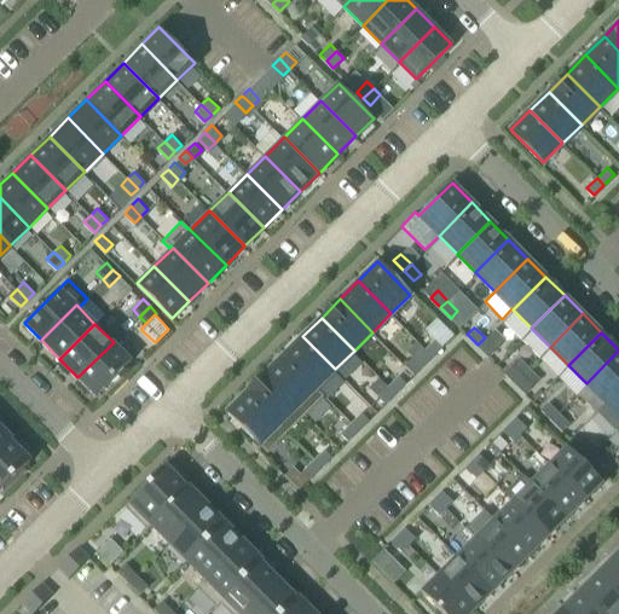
[(302,336),(284,354),(317,387),(335,369),(302,336)]
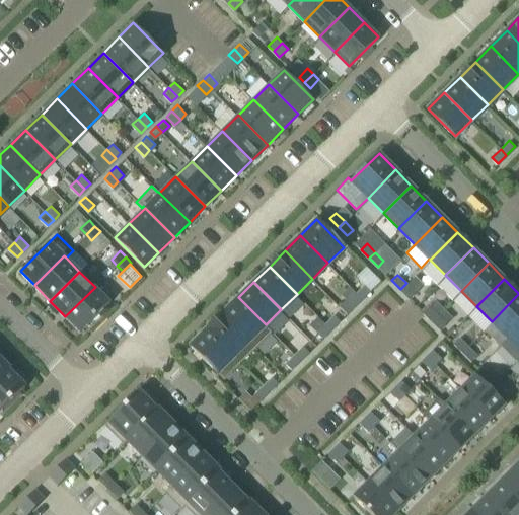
[(365,283),(357,292),(362,298),(371,289),(365,283)]
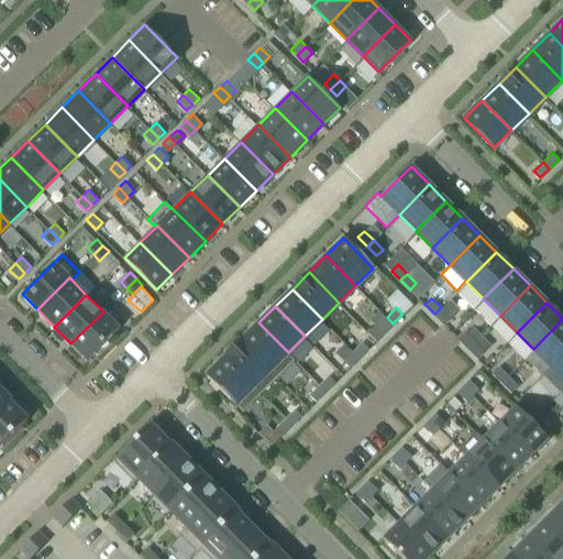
[(441,307),(434,314),(443,322),(450,317),(441,307)]
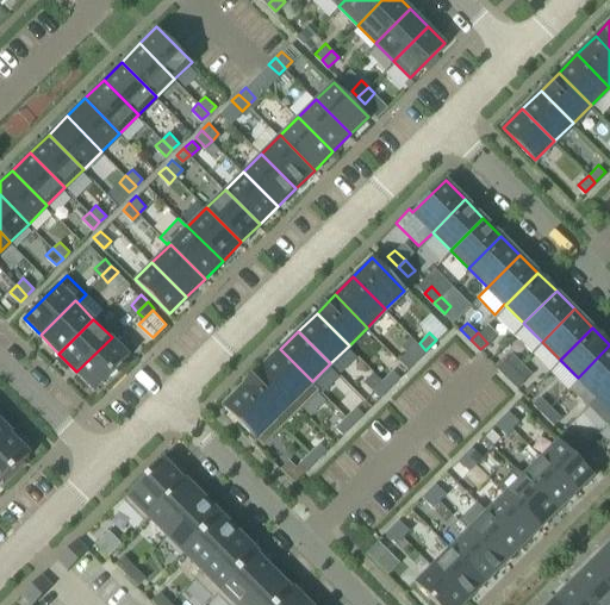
[(112,337),(76,372),(94,388),(129,354),(112,337)]
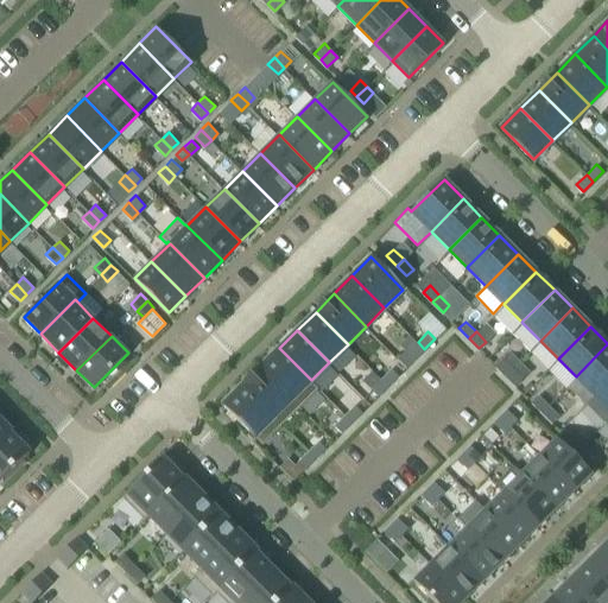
[(407,351),(415,359),(424,349),(418,342),(407,351)]
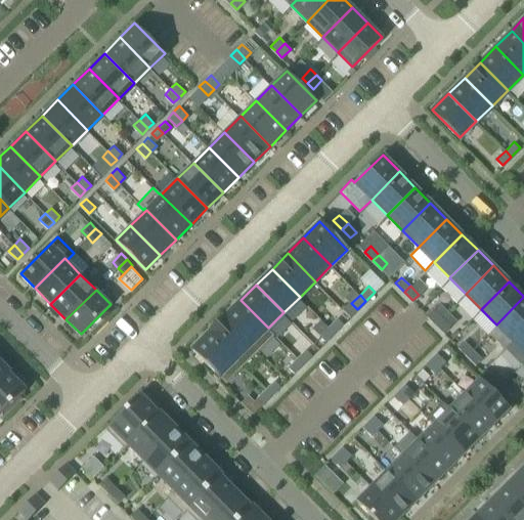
[(523,297),(496,325),(489,333),(505,348),(512,341),(523,328),(523,297)]
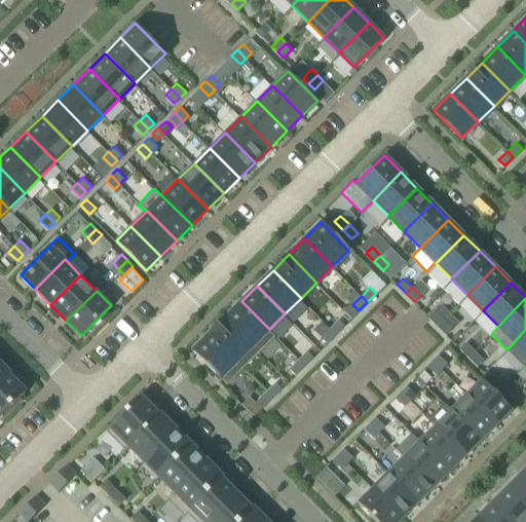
[(241,301),(226,317),(259,350),(275,335),(269,329),(241,301)]
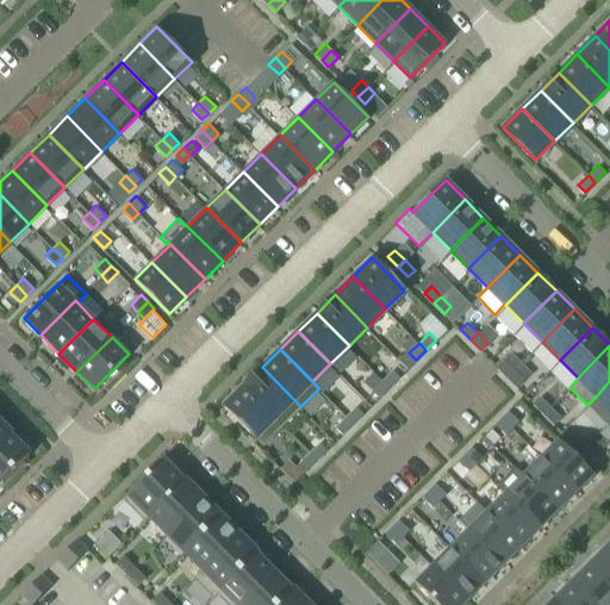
[(504,359),(497,366),(506,376),(514,369),(504,359)]
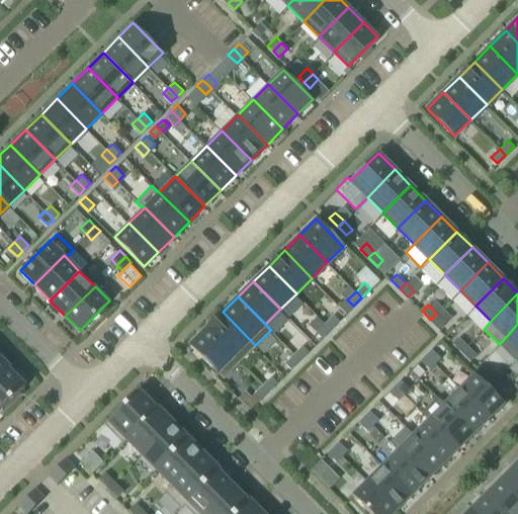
[(223,312),(207,327),(240,360),(255,345),(223,312)]
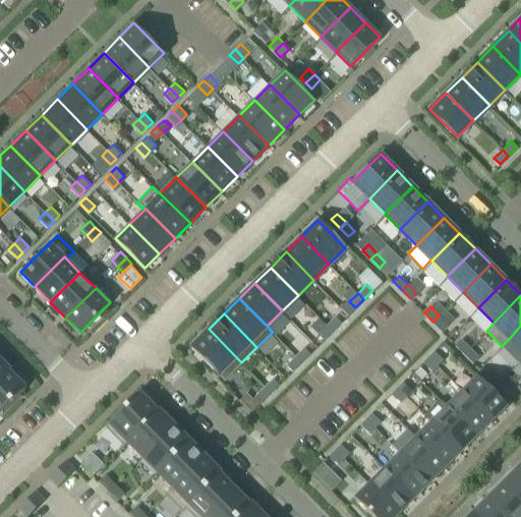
[(336,316),(327,324),(333,330),(341,321),(336,316)]
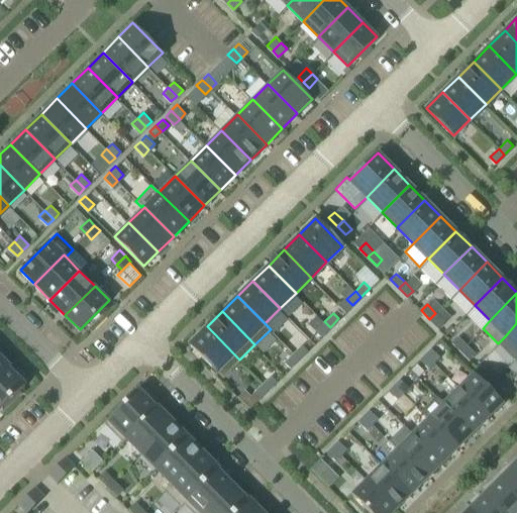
[(438,327),(444,322),(435,313),(429,319),(438,327)]
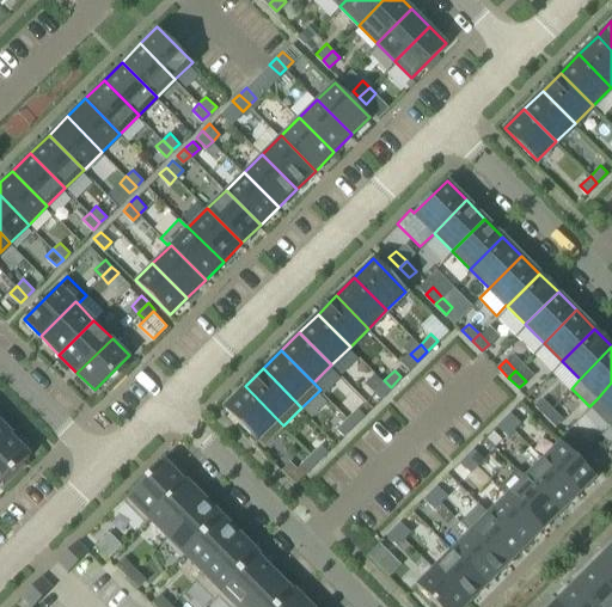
[(373,391),(380,397),(391,387),(384,380),(373,391)]
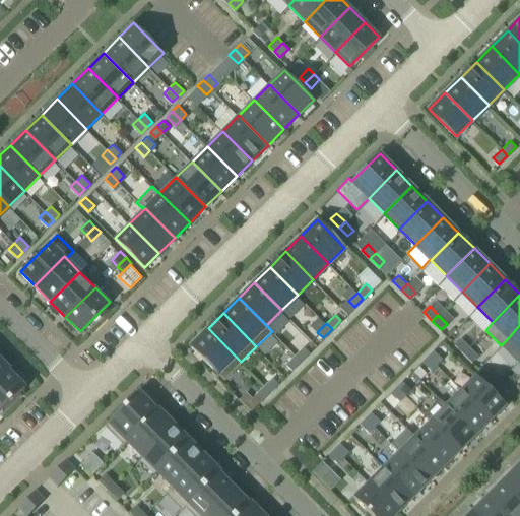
[(508,338),(501,345),(516,361),(519,357),(519,325),(508,338)]
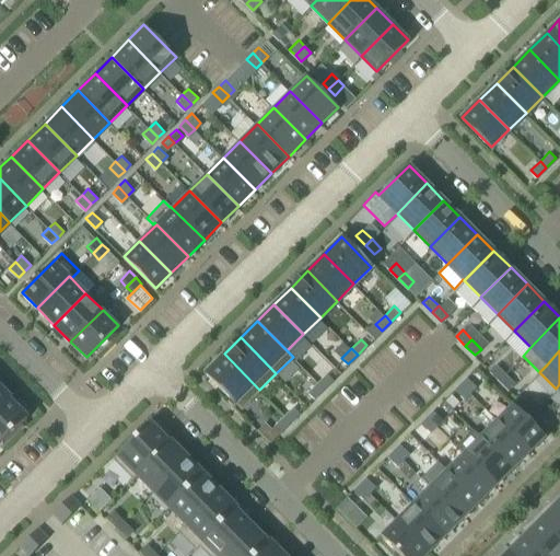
[(224,354),(206,371),(230,395),(228,397),(233,404),(235,401),(242,407),(259,390),(224,354)]
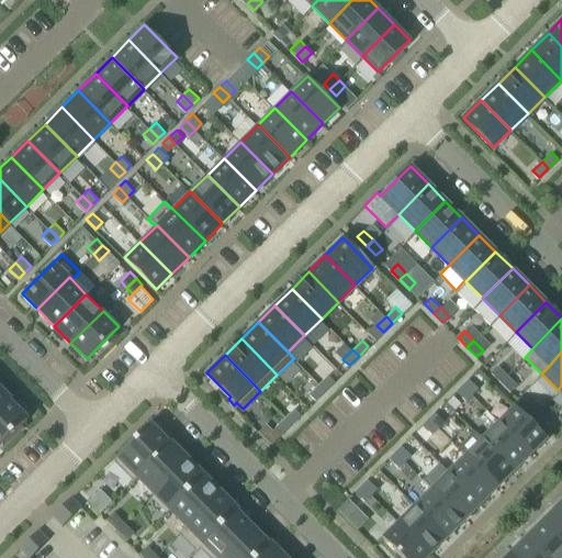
[(491,371),(501,380),(507,375),(497,365),(491,371)]
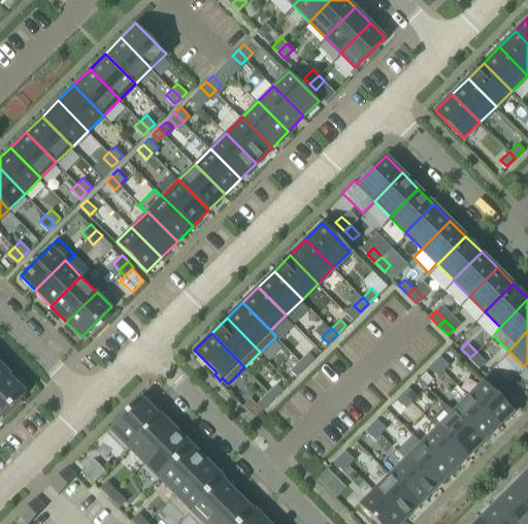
[(299,360),(305,366),(315,357),(308,351),(299,360)]
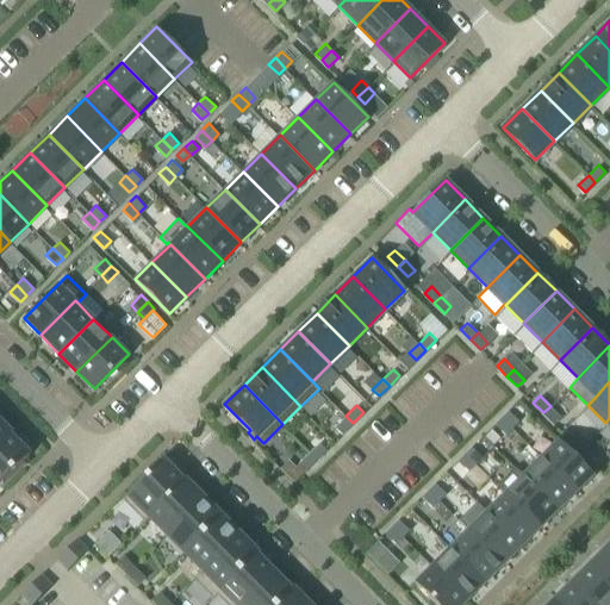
[(560,416),(551,406),(543,412),(553,423),(560,416)]
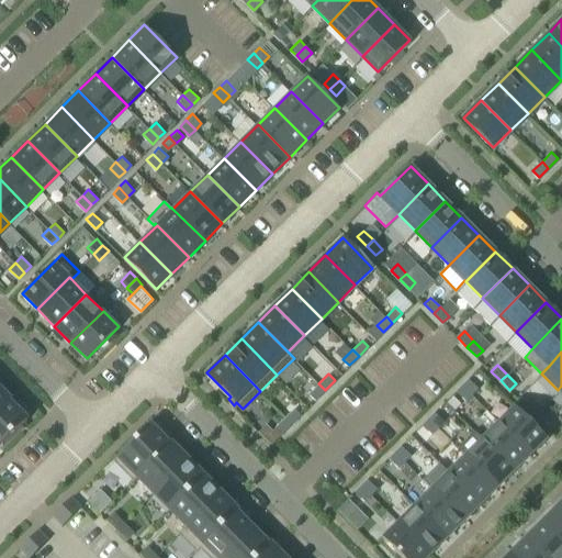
[(471,392),(478,387),(468,377),(462,383),(471,392)]
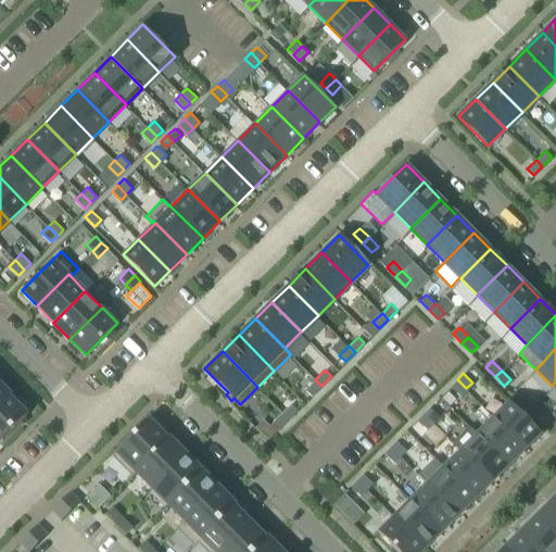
[(306,388),(312,394),(321,386),(315,379),(306,388)]
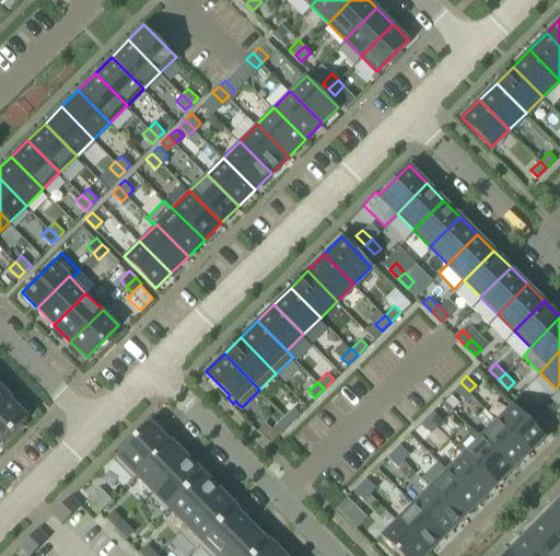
[(469,391),(461,382),(454,387),(464,397),(469,391)]
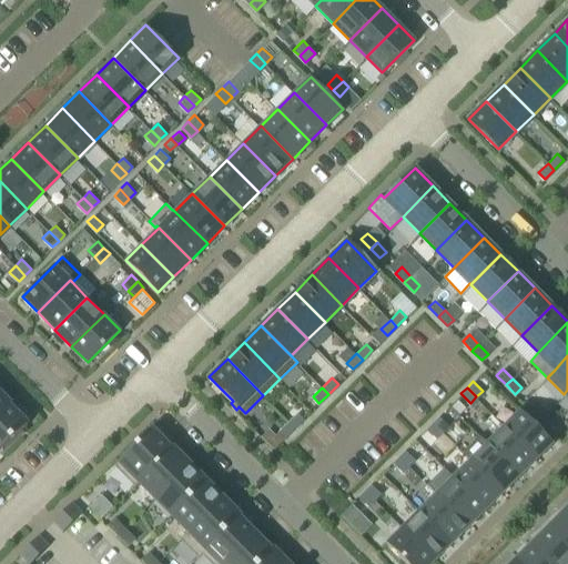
[(0,392),(0,411),(8,403),(9,404),(10,403),(0,392)]
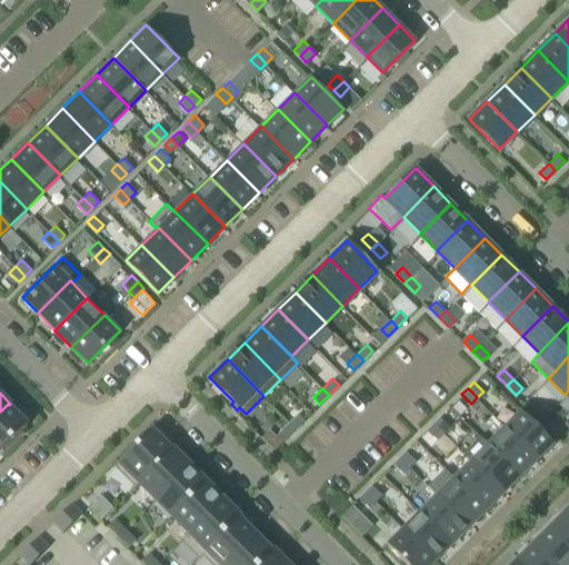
[(458,398),(452,405),(460,413),(466,406),(458,398)]
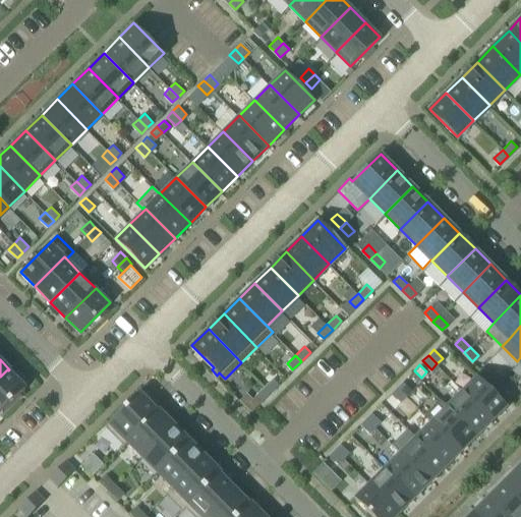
[(7,369),(0,377),(0,412),(25,388),(8,370),(7,369)]
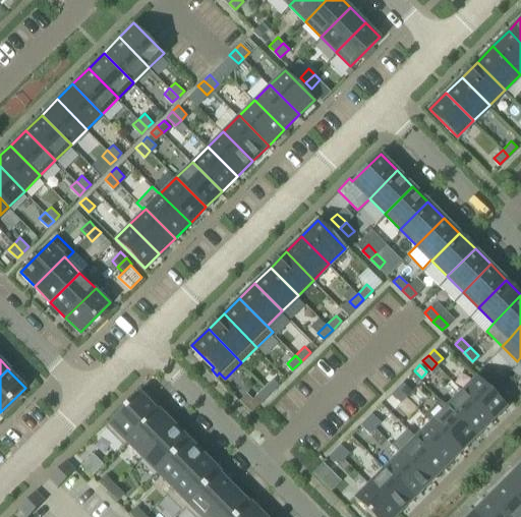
[(486,375),(495,384),(501,378),(493,369),(486,375)]
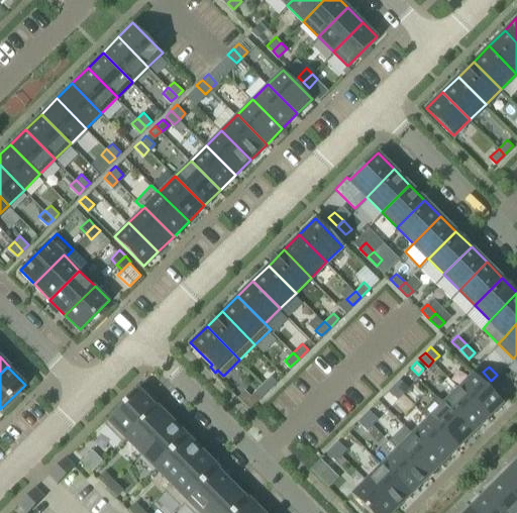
[(474,372),(457,388),(487,418),(503,402),(474,372)]
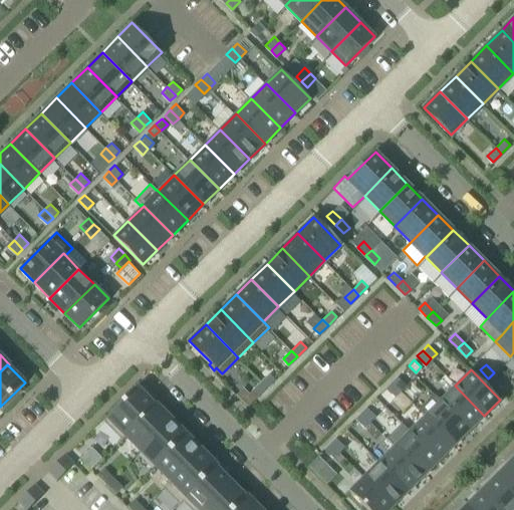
[(261,380),(266,387),(275,377),(269,372),(261,380)]
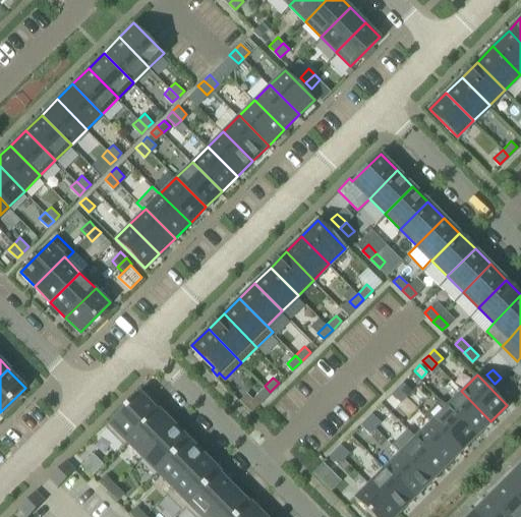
[(510,387),(501,378),(495,384),(504,393),(510,387)]
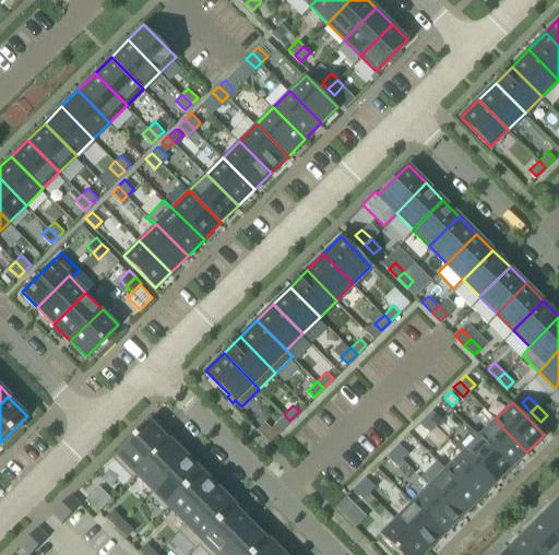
[(432,409),(426,414),(436,424),(441,417),(432,409)]
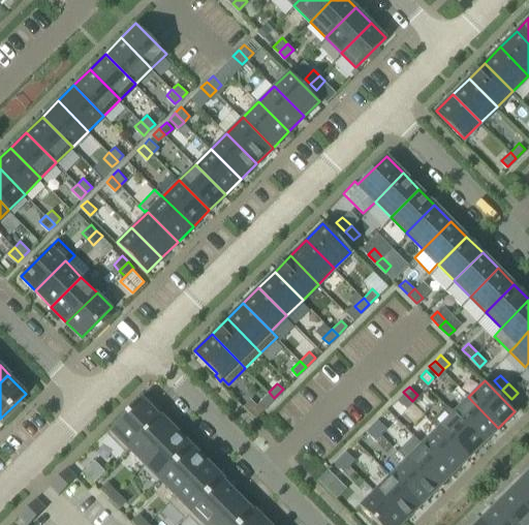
[(259,401),(266,406),(274,398),(269,392),(259,401)]
